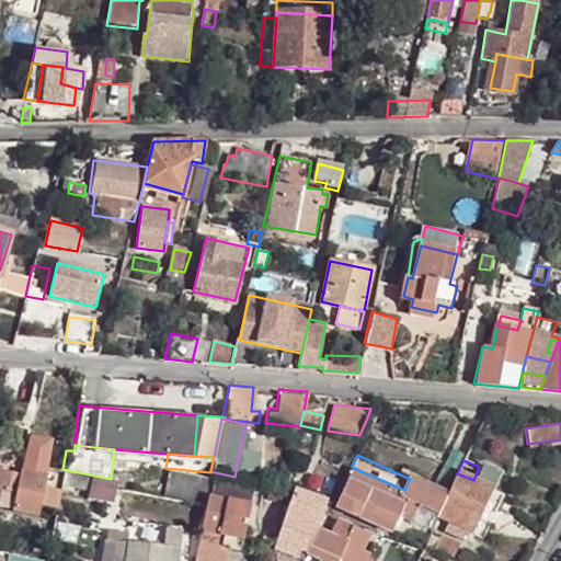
[(457,473),(447,495),(438,515),(446,518),(442,528),(460,537),(465,527),(470,529),(476,517),(482,502),(489,485),(493,488),(500,472),(481,465),(479,467),(473,480),(457,473)]
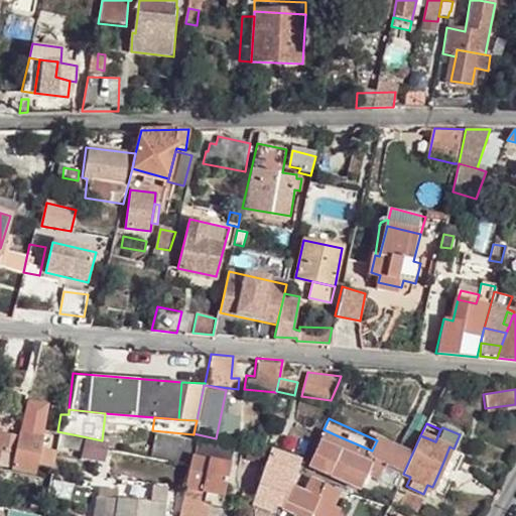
[(324,429),(318,440),(335,447),(339,436),(324,429)]
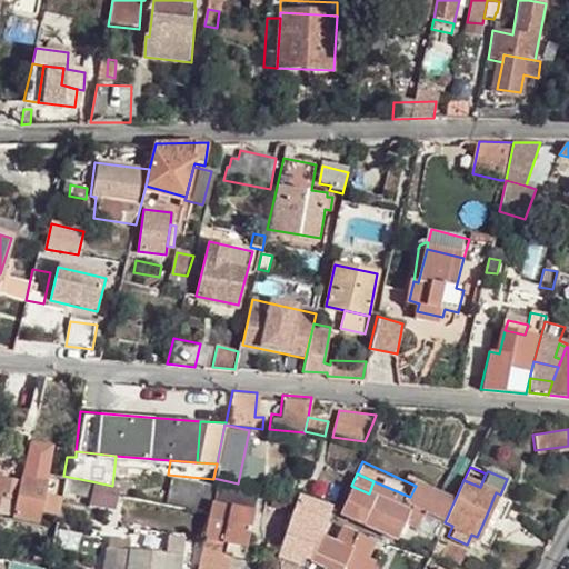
[(208,510),(213,479),(168,475),(165,502),(208,510)]
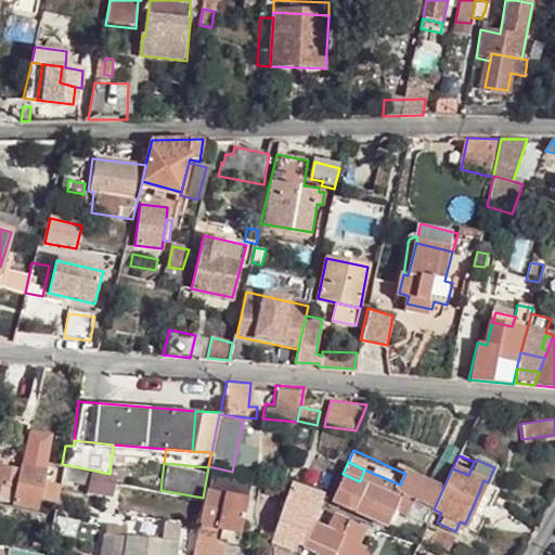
[(42,473),(40,482),(57,486),(60,476),(62,467),(43,464),(42,473)]
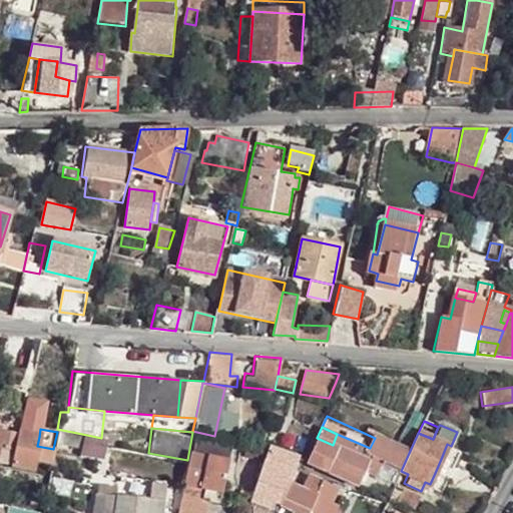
[(80,444),(82,434),(57,429),(57,432),(55,440),(80,444)]
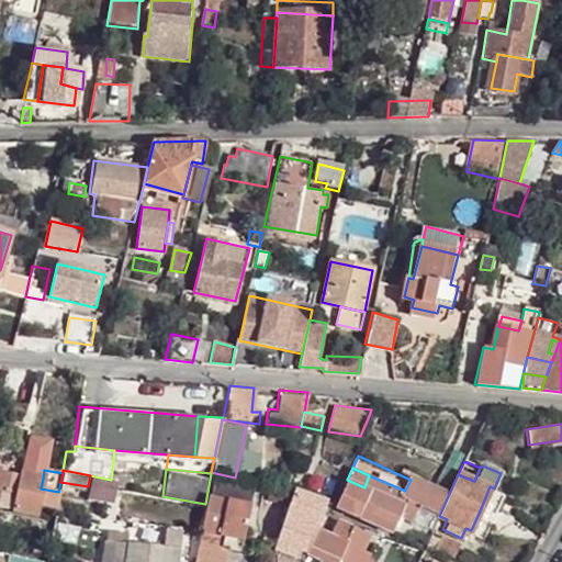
[(235,478),(211,472),(211,473),(205,504),(201,529),(195,561),(223,561),(227,548),(239,550),(255,482),(235,478)]
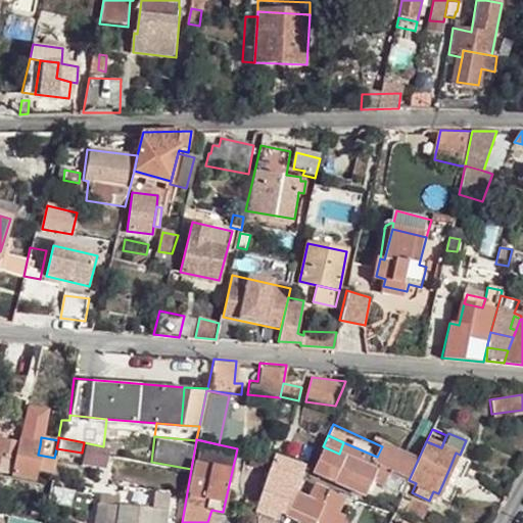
[(33,479),(34,471),(38,455),(40,445),(16,440),(16,444),(0,441),(0,458),(12,462),(10,473),(10,474),(33,479)]
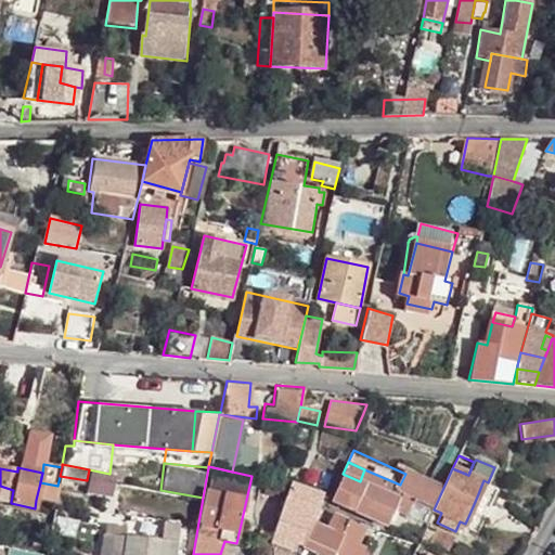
[(86,490),(111,494),(114,478),(114,474),(110,474),(89,469),(87,480),(86,490)]
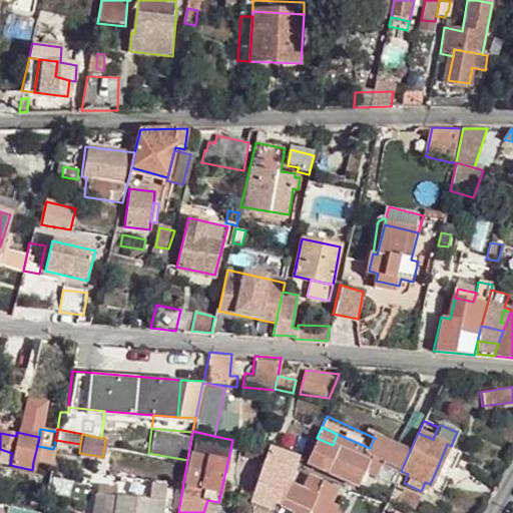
[(366,459),(370,448),(337,434),(333,445),(366,459)]
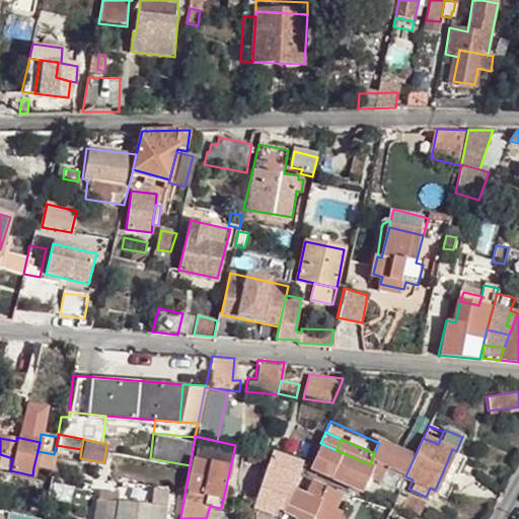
[(310,465),(360,488),(368,478),(375,466),(370,464),(337,450),(320,443),(310,465)]
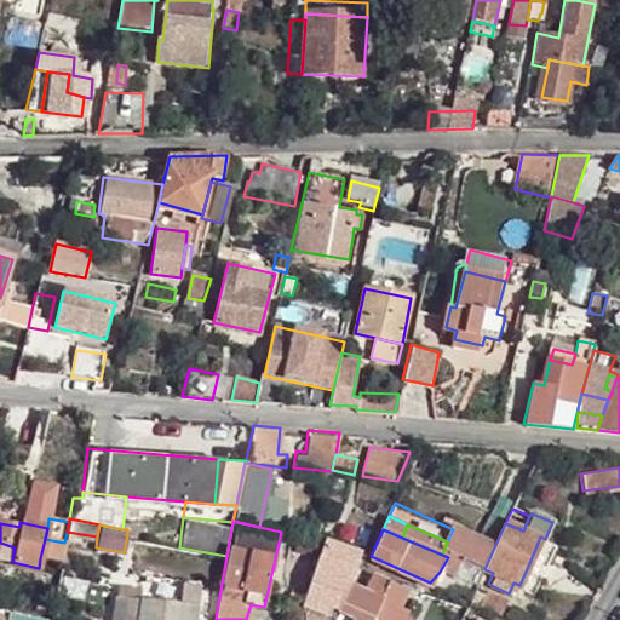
[(494,547),(453,529),(447,541),(442,555),(448,557),(458,562),(483,573),(484,569),(494,547)]
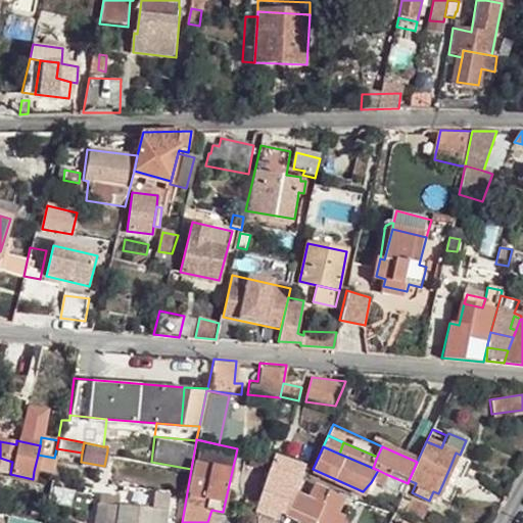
[(54,458),(38,455),(34,471),(52,475),(54,458)]
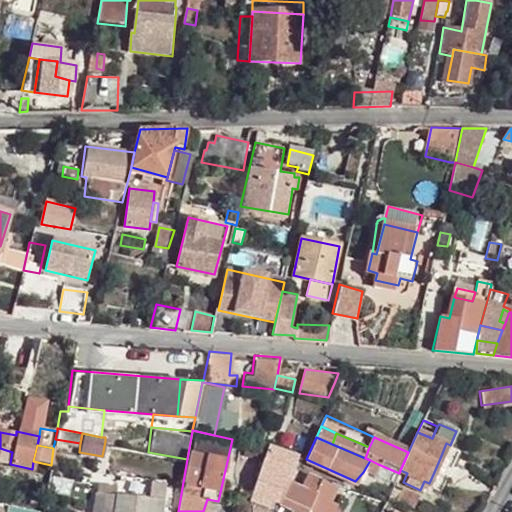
[(12,452),(0,448),(0,461),(10,463),(12,452)]
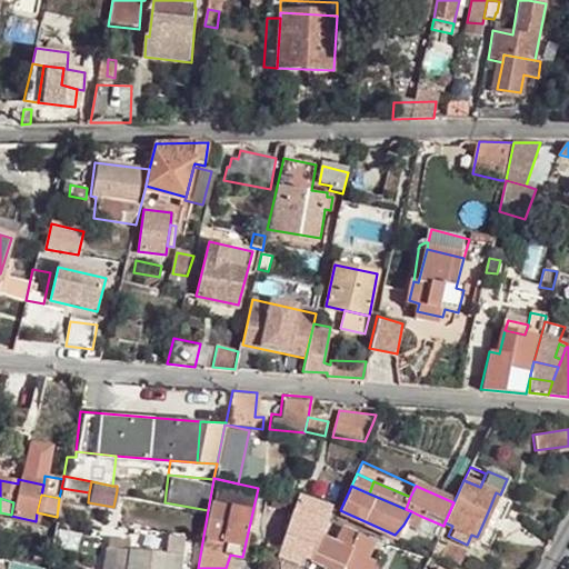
[(297,506),(292,521),(313,527),(312,530),(320,531),(326,517),(297,506)]
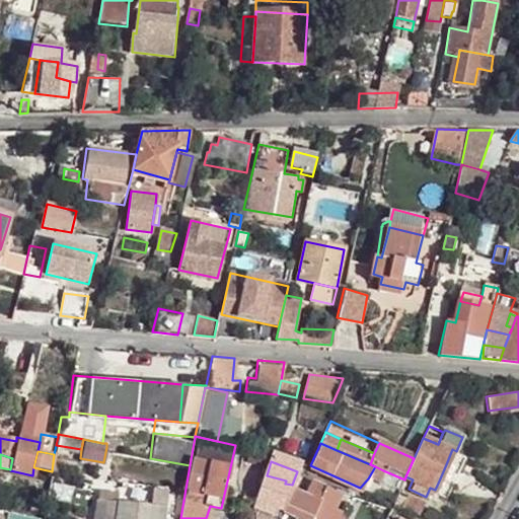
[(446,464),(440,478),(446,480),(452,466),(446,464)]
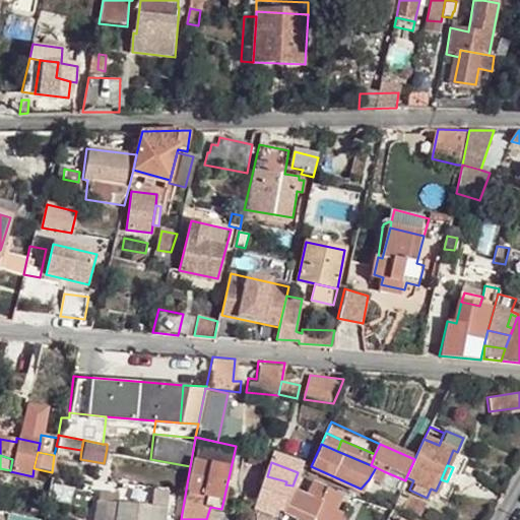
[(384,471),(376,467),(369,479),(378,483),(384,471)]
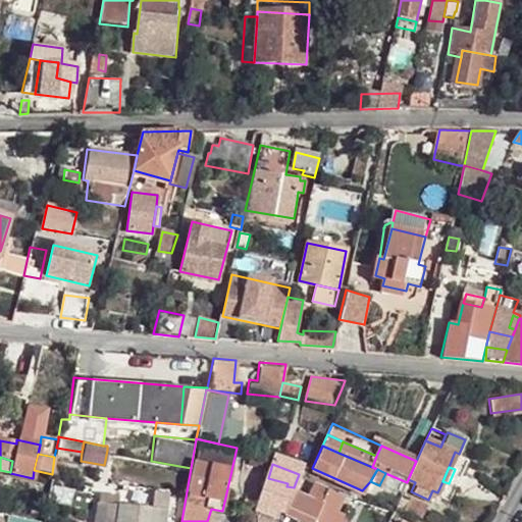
[(257,508),(277,516),(286,486),(288,483),(268,478),(257,508)]
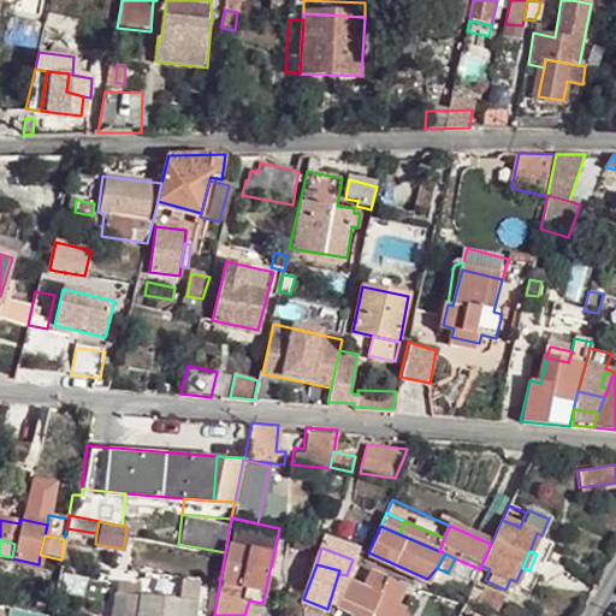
[(194,603),(199,578),(144,572),(142,594),(182,600),(194,603)]
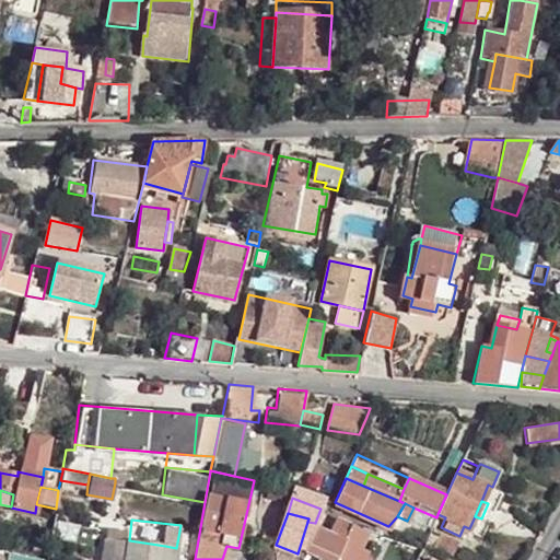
[(317,527),(303,559),(350,559),(353,556),(359,559),(364,550),(358,546),(364,534),(333,521),(327,532),(317,527)]
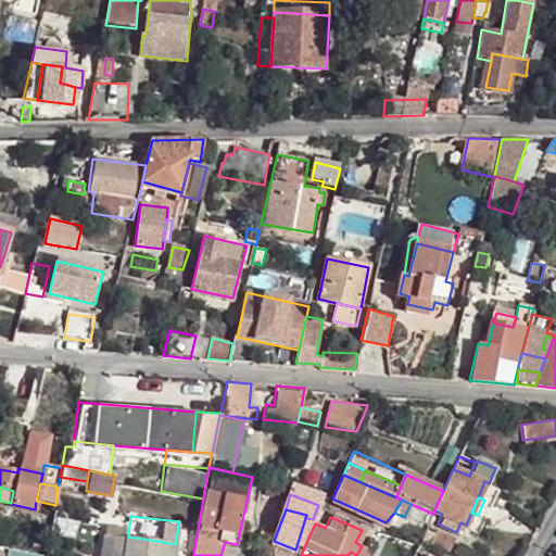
[(455,535),(438,527),(431,542),(449,550),(455,535)]
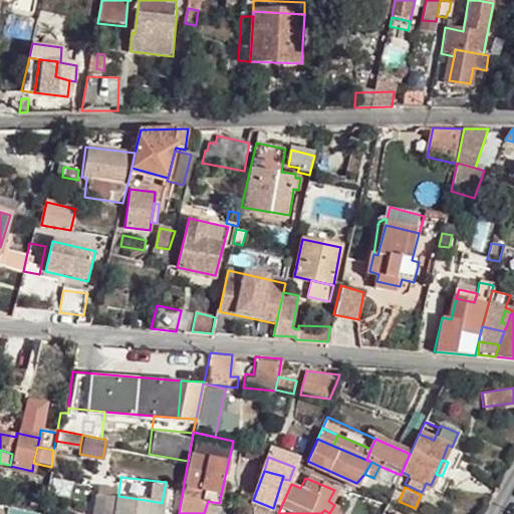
[(115,513),(118,496),(97,493),(93,513),(115,513)]
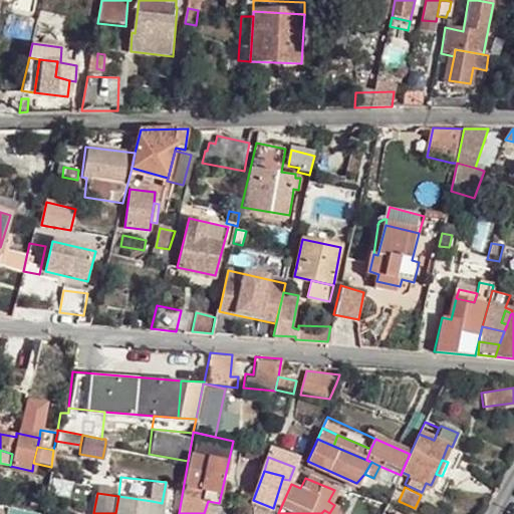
[(150,513),(152,501),(118,496),(115,513),(150,513)]
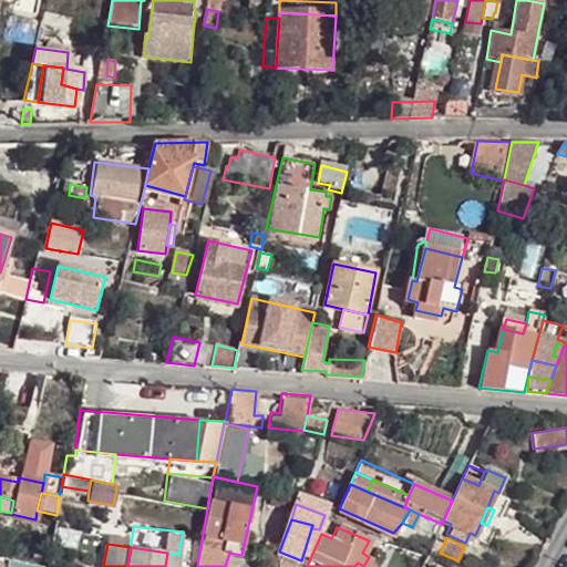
[(279,552),(274,566),(297,566),(301,560),(279,552)]
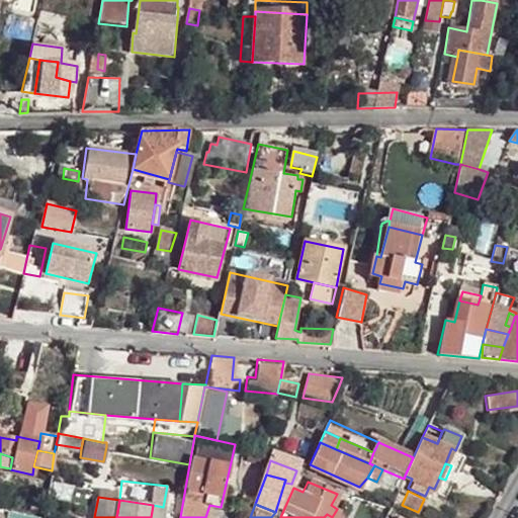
[(161,517),(163,507),(153,505),(151,517),(161,517)]
